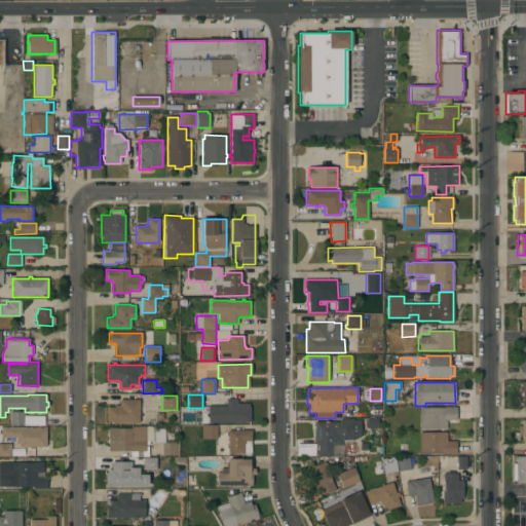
[(226,406),(226,399),(237,399),(237,403),(249,404),(249,406),(251,406),(250,422),(245,422),(245,423),(241,423),(241,422),(227,422),(227,423),(208,423),(208,406),(226,406)]
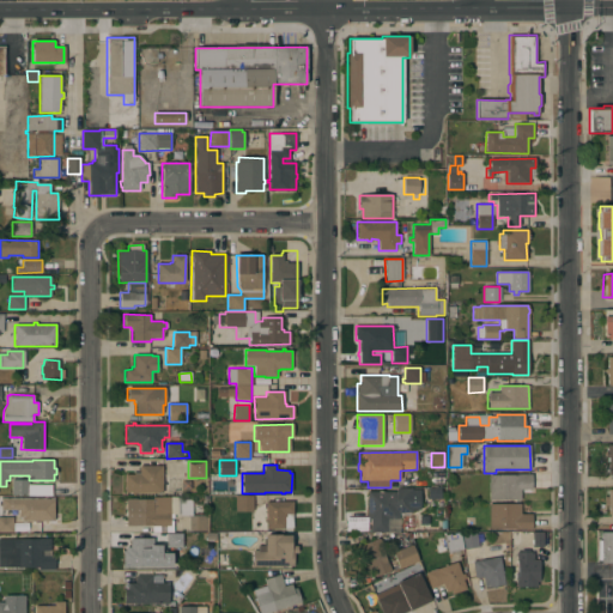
[(134,492),(134,495),(132,495),(132,493),(125,492),(125,474),(133,474),(133,473),(139,473),(139,466),(163,466),(162,493),(134,492)]
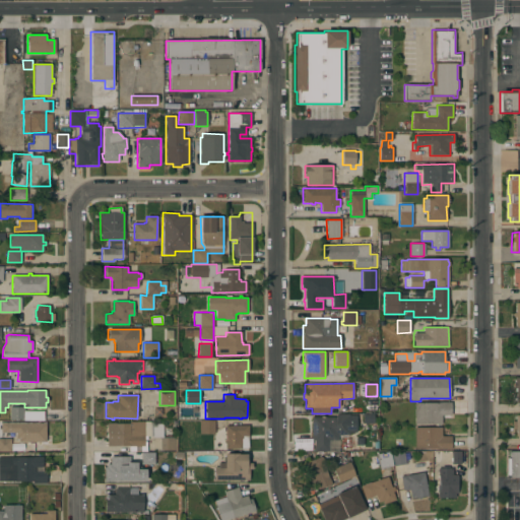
[(339,412),(339,401),(364,402),(364,413),(339,412)]
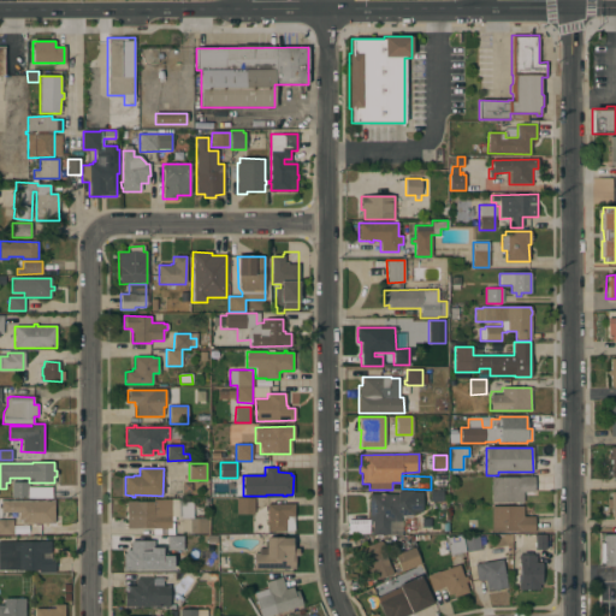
[(520,478),(521,477),(534,477),(534,492),(522,492),(522,503),(491,503),(491,477),(520,478)]
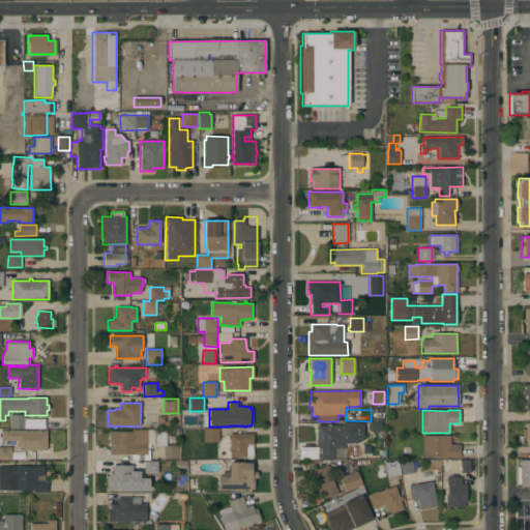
[(9,415),(24,415),(24,428),(9,428),(9,415)]
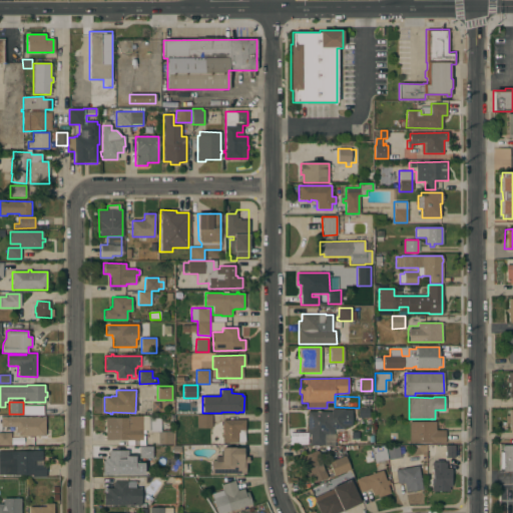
[(331,412),(331,409),(345,409),(345,410),(352,410),(352,427),(345,427),(345,430),(334,429),(334,435),(325,435),(325,445),(310,445),(310,434),(307,434),(308,412),(331,412)]
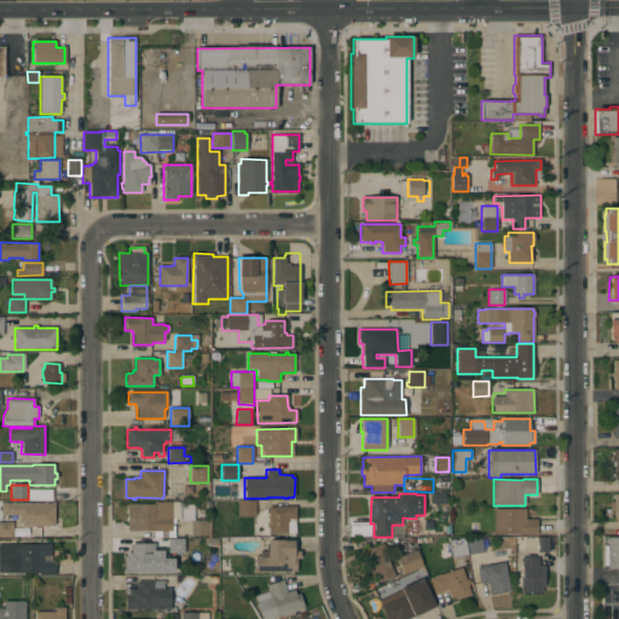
[(255,516),(237,516),(237,501),(255,501),(255,516)]
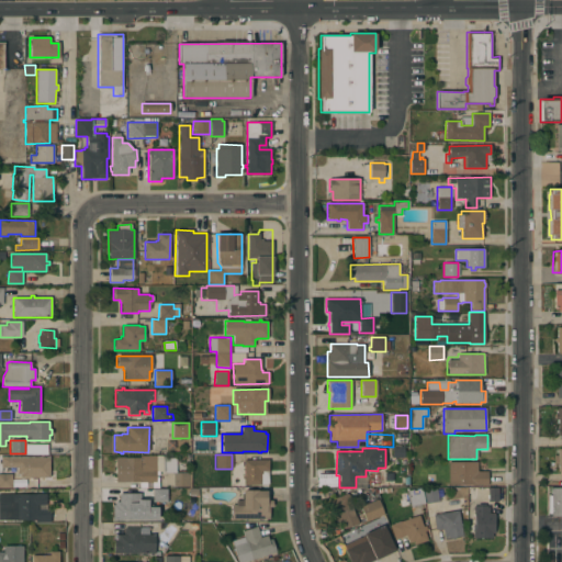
[(139,458),(139,456),(166,456),(165,471),(159,471),(159,489),(139,487),(139,482),(115,482),(115,458),(139,458)]
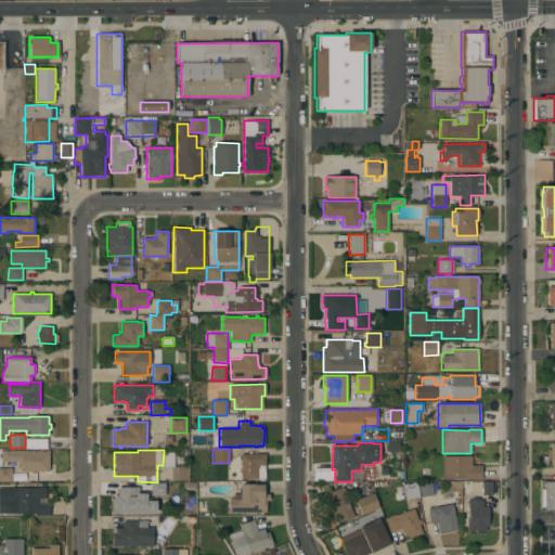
[(49,451),(49,472),(20,472),(20,467),(16,467),(16,462),(1,462),(1,451),(49,451)]
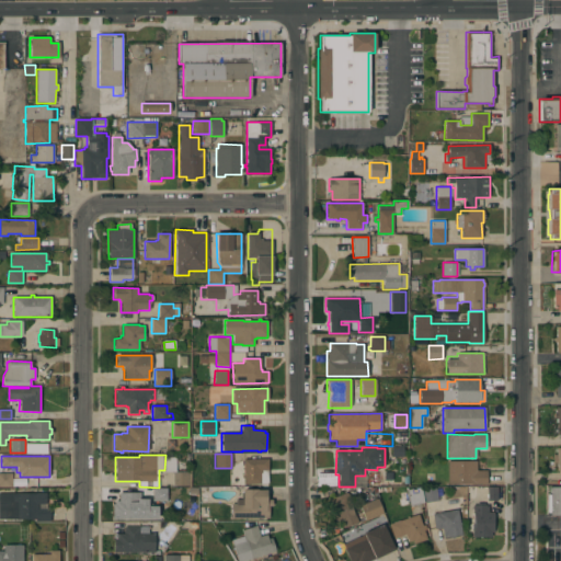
[(267,459),(268,484),(243,484),(243,478),(242,478),(241,476),(243,476),(243,459),(267,459)]
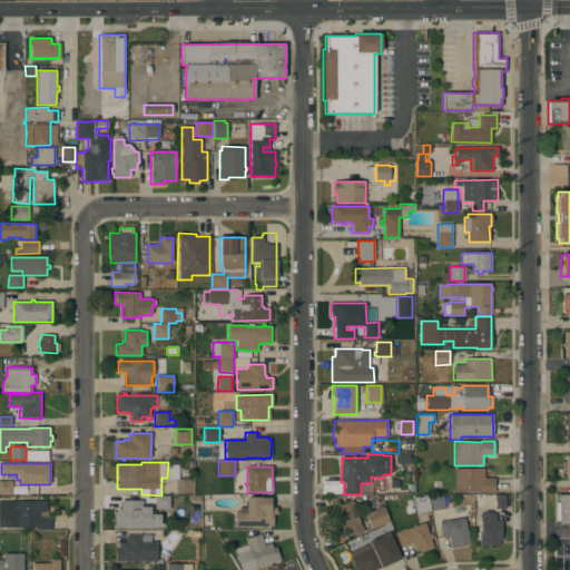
[(454,469),(484,469),(484,478),(494,478),(494,492),(479,492),(479,491),(454,492),(454,469)]
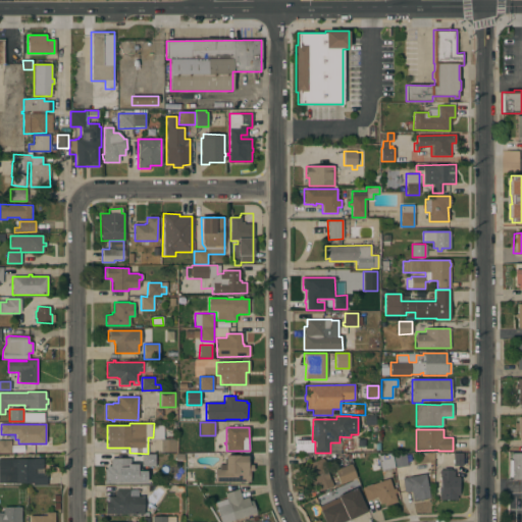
[(177,453),(174,453),(174,452),(160,452),(161,438),(173,438),(173,437),(177,437),(177,453)]
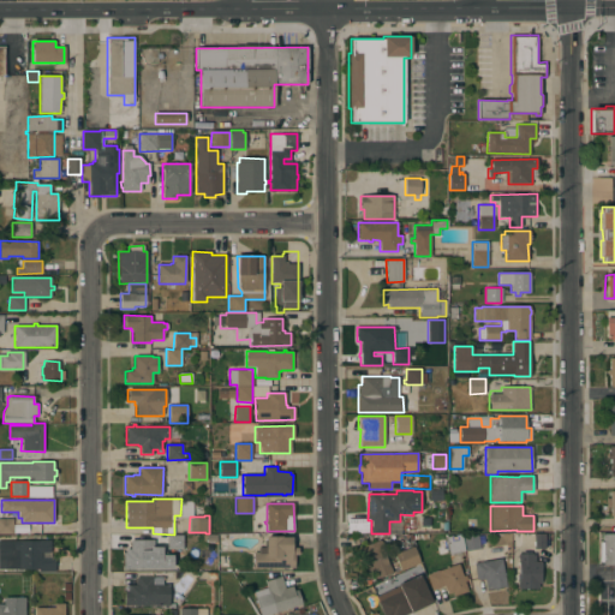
[(0,519),(12,519),(12,533),(0,533),(0,519)]
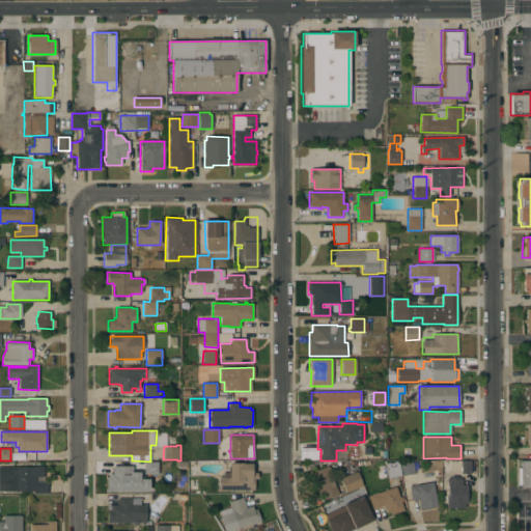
[(400,464),(412,460),(413,462),(418,460),(420,472),(402,476),(400,464)]
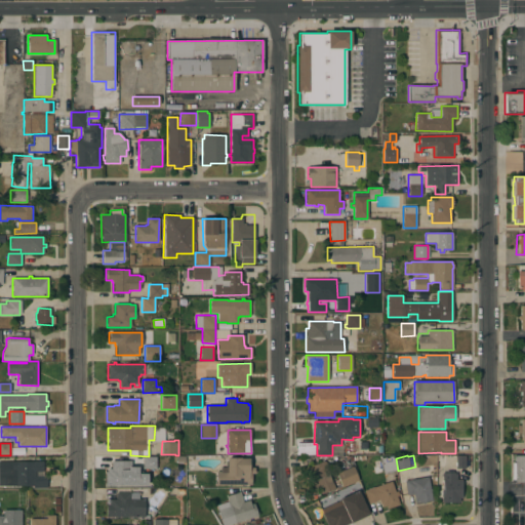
[(156,456),(156,469),(143,469),(143,457),(156,456)]
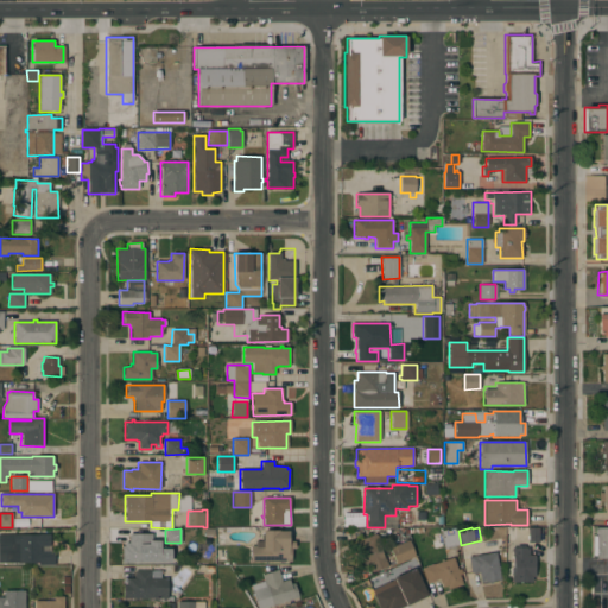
[(456,529),(460,545),(457,545),(458,552),(447,555),(445,549),(432,551),(430,539),(432,538),(431,532),(456,529)]
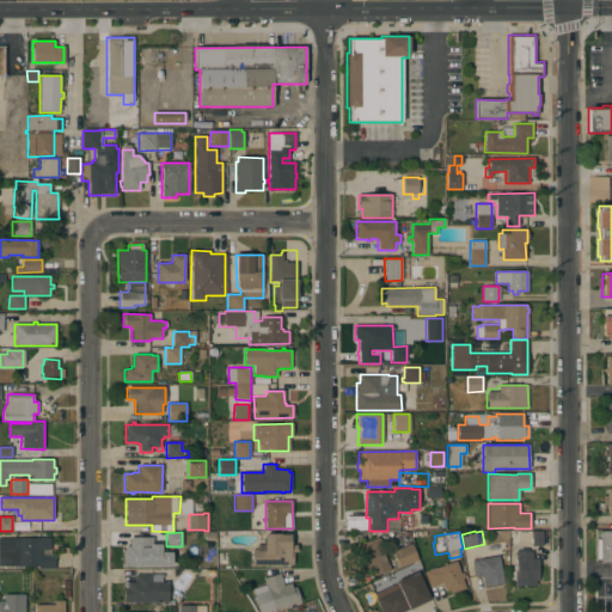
[(543,546),(531,546),(531,532),(542,532),(543,546)]
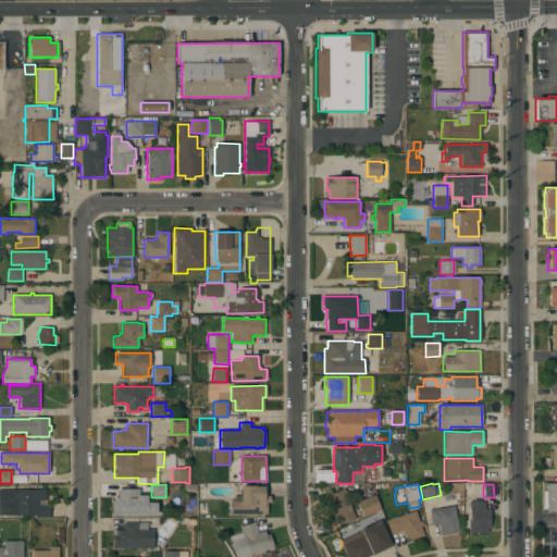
[(556,511),(546,511),(546,509),(543,509),(543,491),(546,491),(546,484),(556,484),(556,511)]
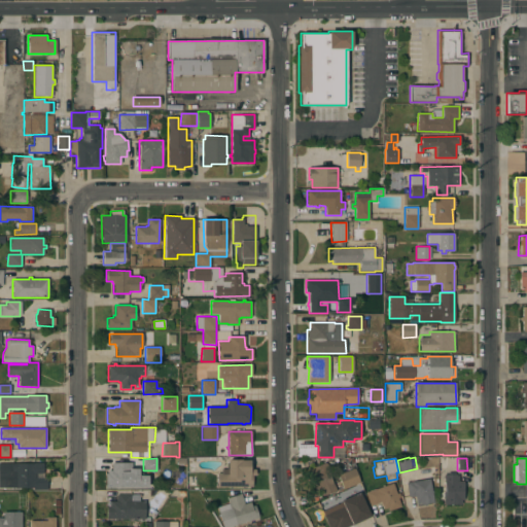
[(216,487),(217,473),(221,473),(221,469),(227,469),(227,468),(226,468),(226,463),(227,463),(227,459),(241,460),(249,460),(249,469),(255,469),(255,476),(252,476),(252,487),(242,487),(242,488),(240,488),(240,487),(216,487)]
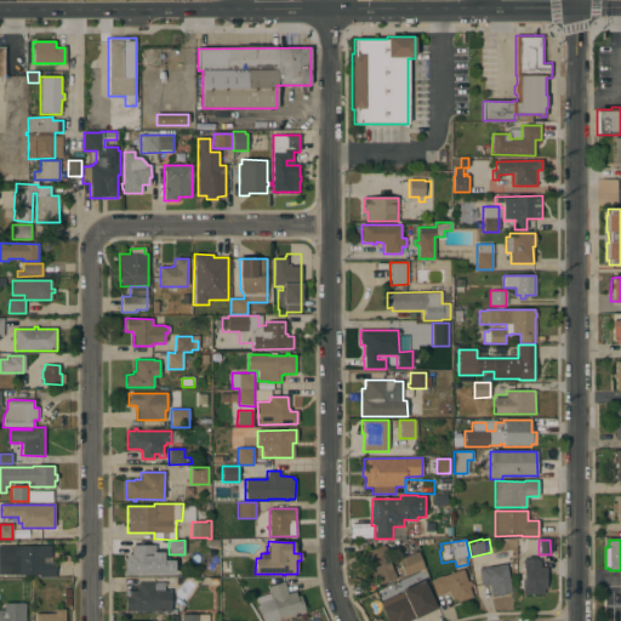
[(392,570),(393,570),(397,579),(380,585),(377,576),(371,579),(364,558),(366,557),(364,552),(383,545),(385,547),(386,547),(386,550),(386,551),(385,551),(392,570)]
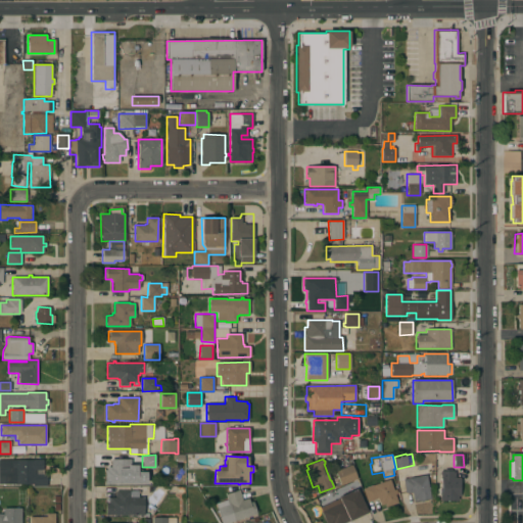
[(5,466),(9,466),(9,460),(32,460),(43,460),(43,473),(47,473),(47,486),(33,486),(33,484),(5,484),(5,466)]
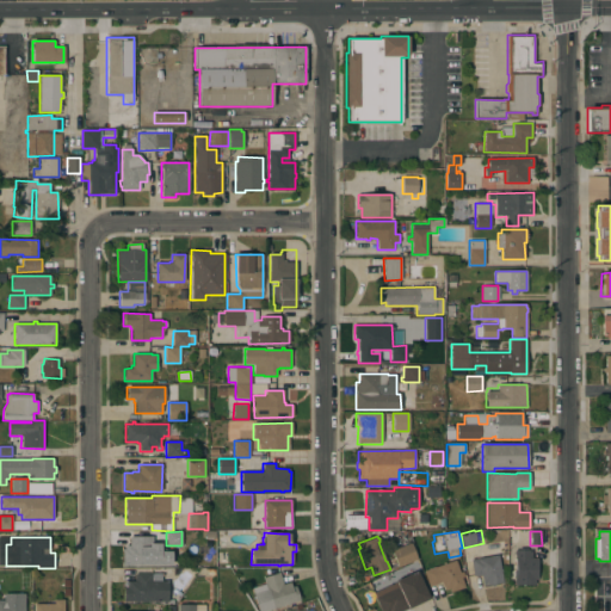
[(152,565),(139,565),(139,566),(134,566),(134,565),(123,565),(123,550),(128,550),(128,544),(135,544),(135,537),(152,537),(152,565)]
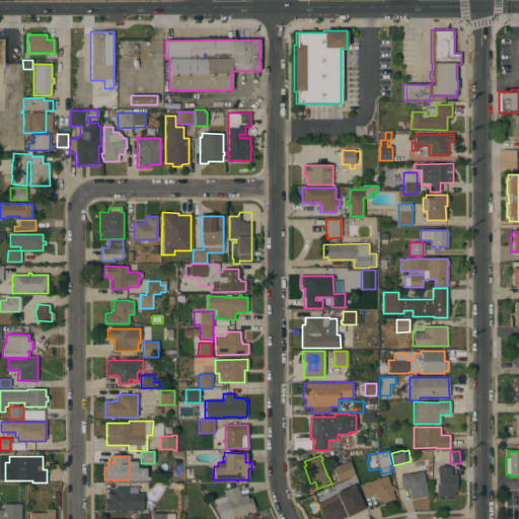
[(349,461),(355,475),(338,482),(332,467),(349,461)]
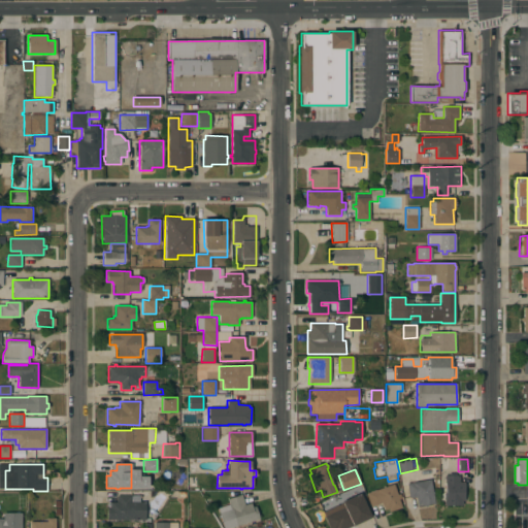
[(444,475),(459,475),(459,482),(464,482),(464,501),(462,501),(462,505),(444,505),(444,475)]
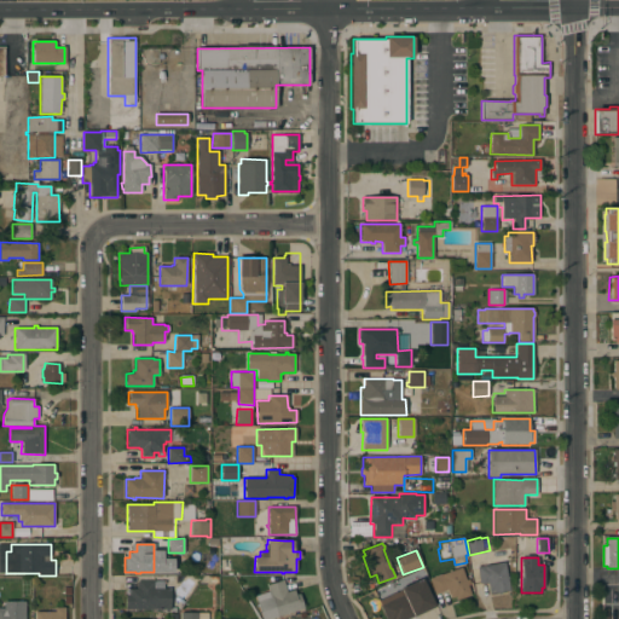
[(504,562),(507,576),(508,576),(508,579),(507,579),(509,590),(489,594),(487,582),(479,584),(476,567),(504,562)]
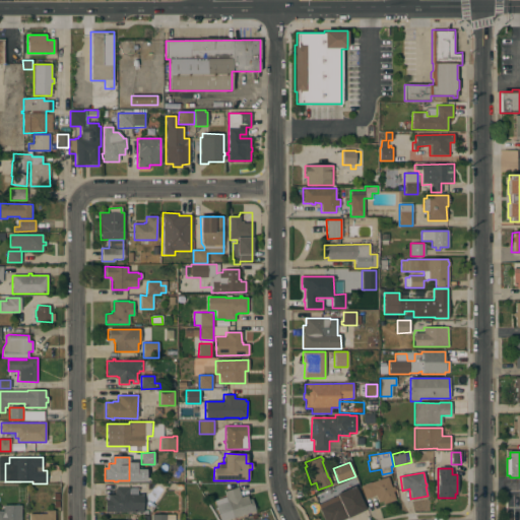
[(387,476),(391,488),(393,486),(395,491),(392,492),(395,500),(383,504),(382,501),(378,503),(375,496),(365,500),(360,485),(387,476)]
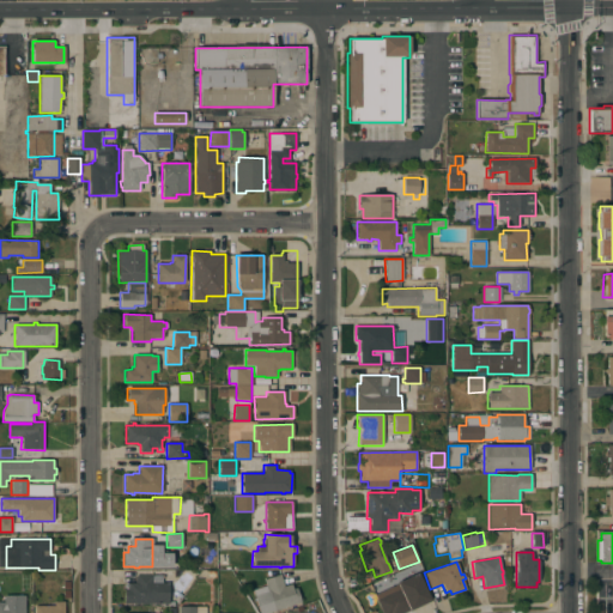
[(404,612),(382,612),(376,600),(377,600),(375,595),(396,584),(396,583),(394,577),(395,577),(394,575),(400,572),(401,574),(414,568),(417,574),(418,572),(431,600),(404,612)]
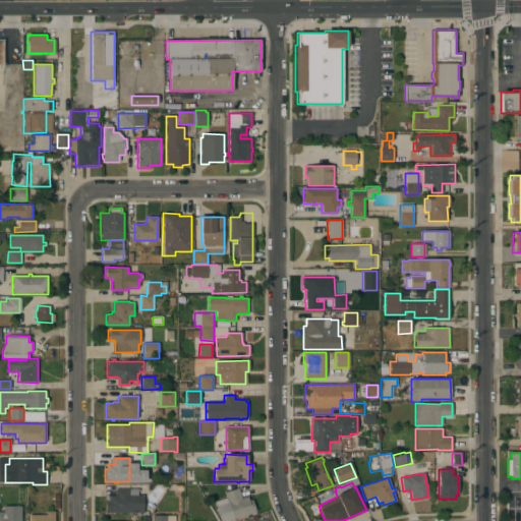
[(227,520),(220,520),(215,502),(226,499),(224,493),(238,488),(241,499),(247,497),(248,501),(251,500),(255,512),(246,515),(247,515),(244,516),(227,520)]
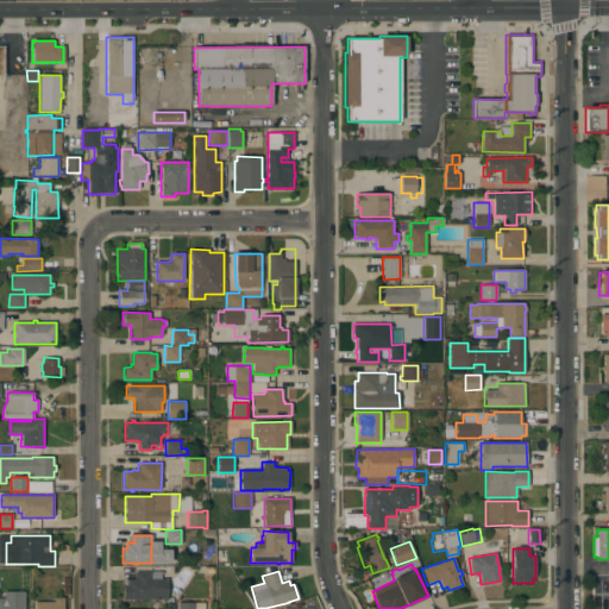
[(123,600),(123,585),(126,585),(126,579),(135,579),(135,572),(152,572),(152,579),(168,579),(168,600),(123,600)]
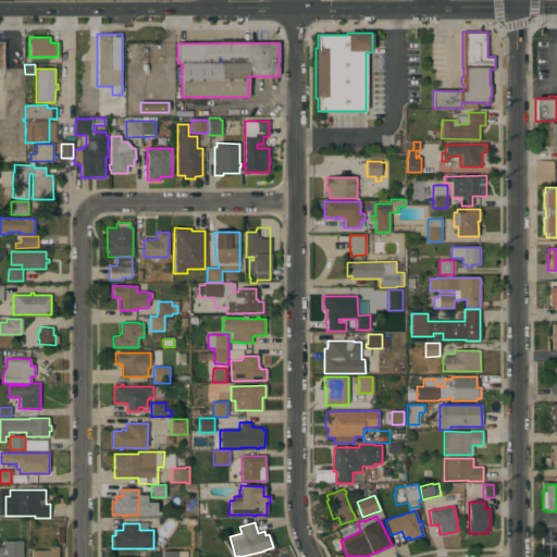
[(23,541),(23,556),(0,556),(0,547),(3,547),(3,541),(23,541)]
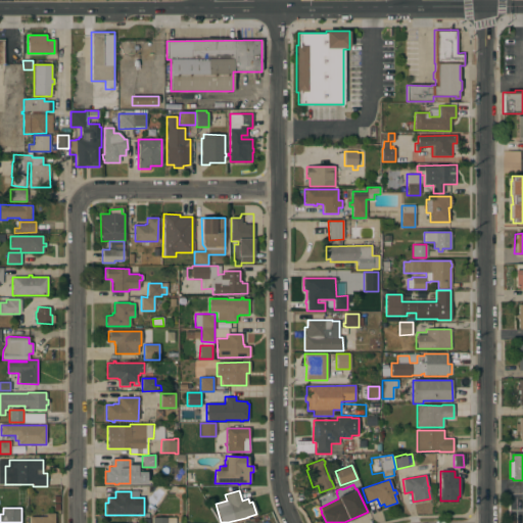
[(54,522),(30,522),(30,517),(46,517),(46,513),(54,513),(54,522)]
